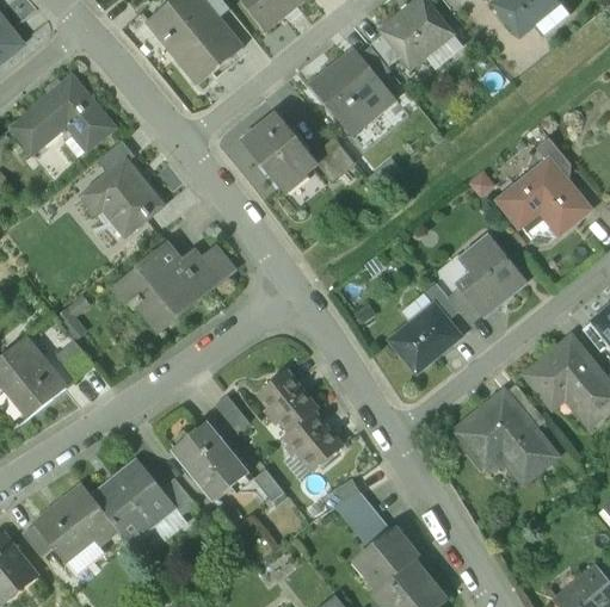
[(210,7),(204,0),(172,0),(147,20),(165,43),(167,41),(170,43),(173,39),(172,37),(176,35),(209,75),(242,48),(210,7)]
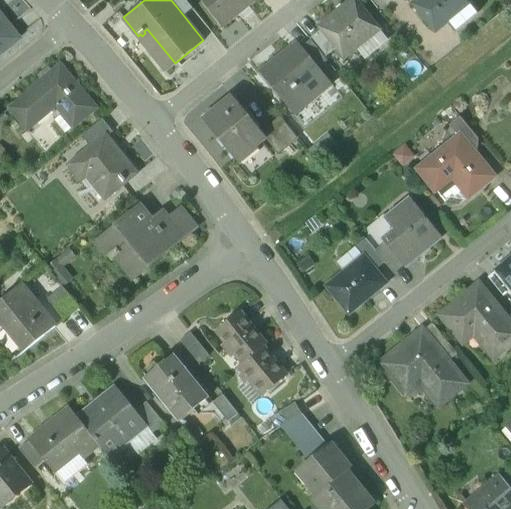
[(201,0),(222,25),(252,0),(201,0)]
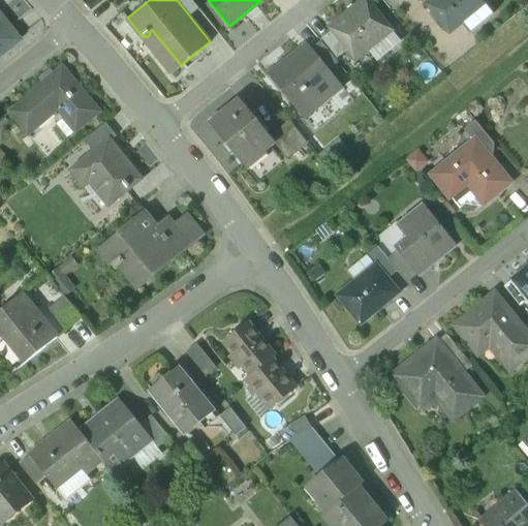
[(360,0),(329,26),(332,29),(347,49),(355,59),(392,29),(368,0),(360,0)]
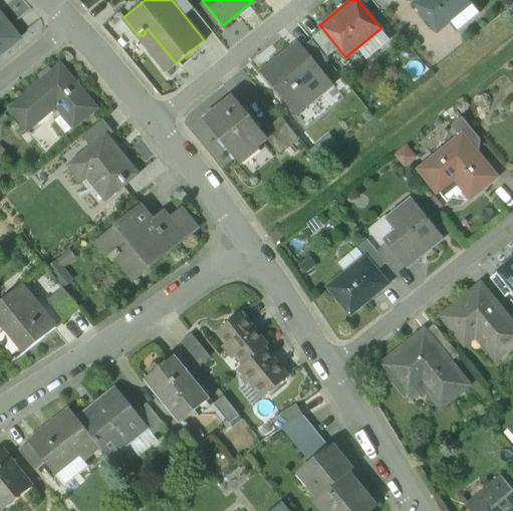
[(418,0),(415,3),(437,30),(449,21),(472,2),(470,0),(418,0)]
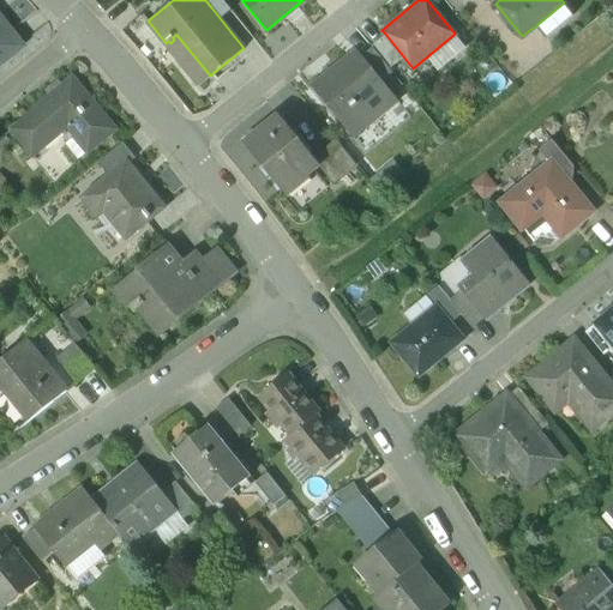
[(564,2),(536,25),(545,35),(572,13),(564,2)]
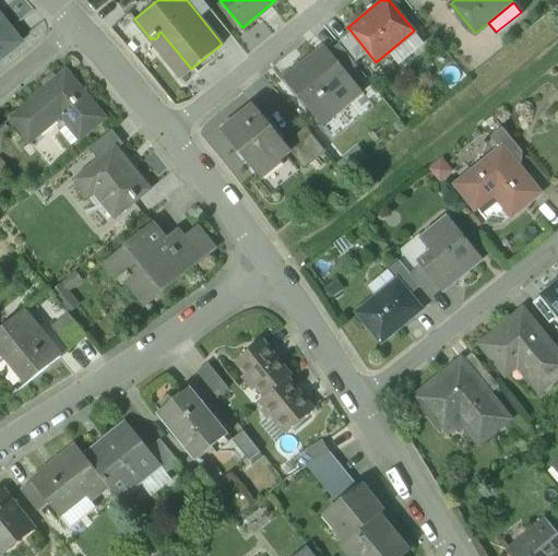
[(0,55),(19,40),(0,16),(0,55)]
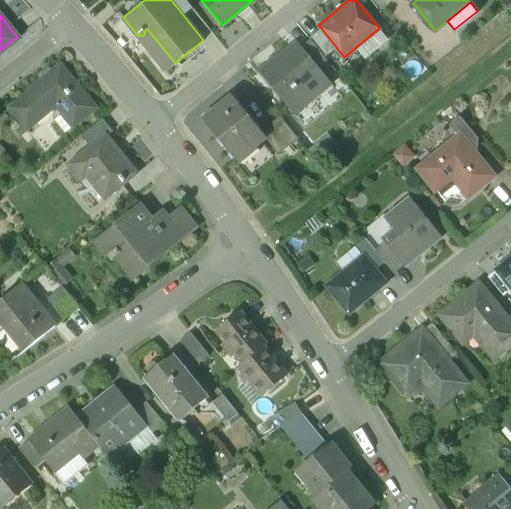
[(336,47),(321,28),(309,37),(311,39),(324,56),(336,47)]
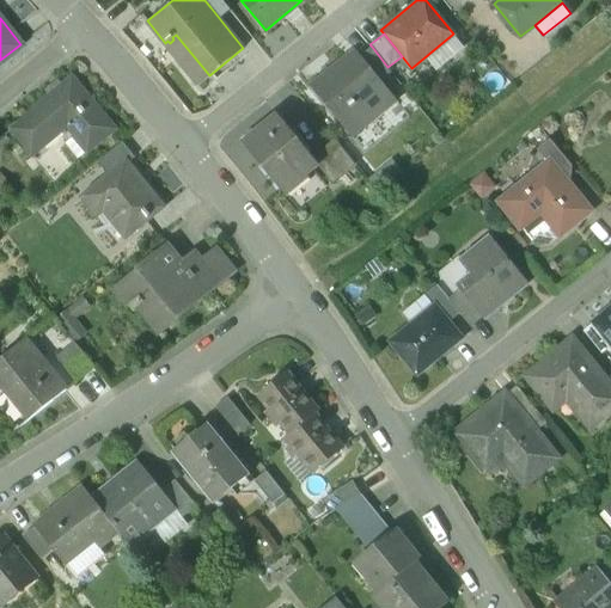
[(388,67),(372,47),(360,56),(372,72),(373,72),(379,79),(391,71),(388,67)]
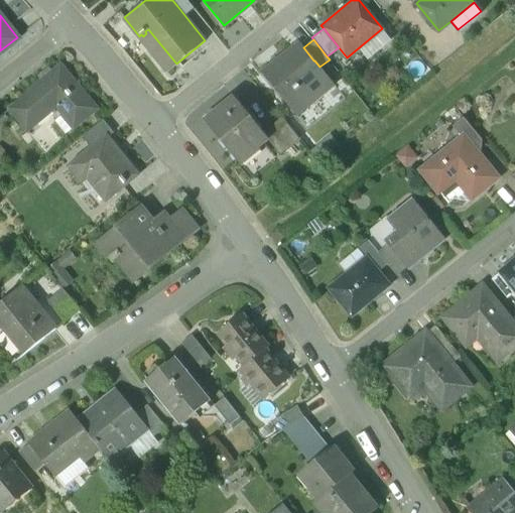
[(308,66),(293,47),(262,73),(295,113),(333,83),(319,67),(314,60),(313,60),(308,66)]
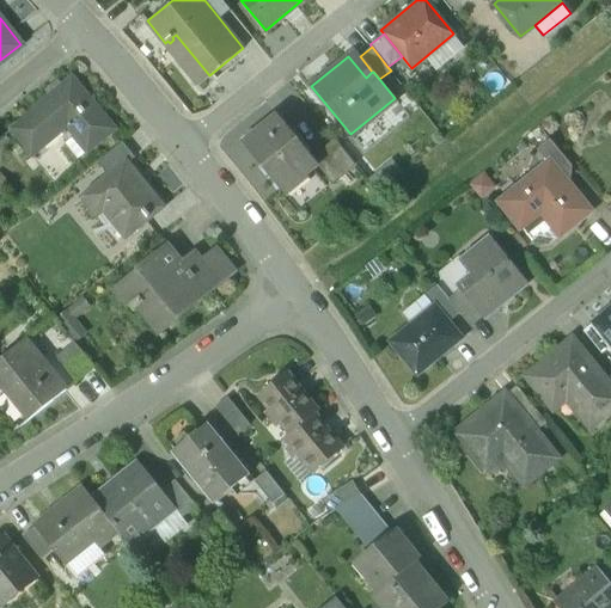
[(117,126),(69,69),(4,124),(30,155),(65,127),(86,152),(117,126)]
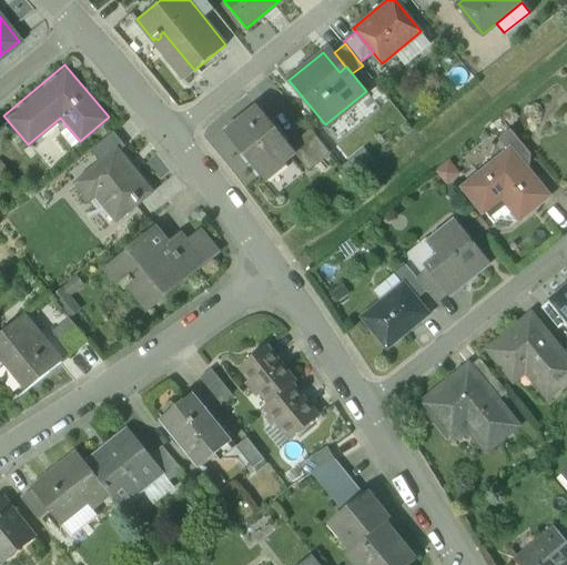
[(290,144),(257,104),(225,131),(263,178),(294,152),(295,151),(290,144)]
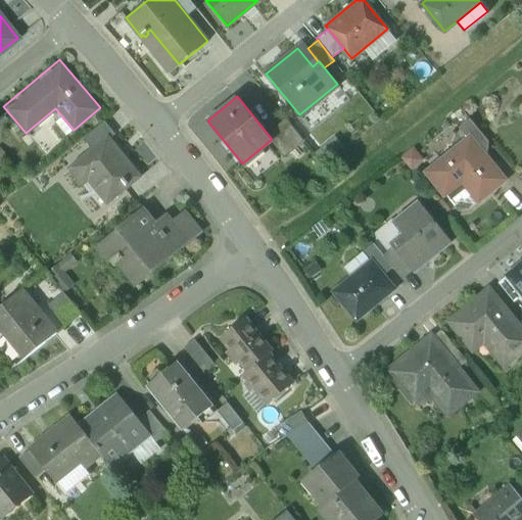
[(286,117),(267,133),(272,139),(271,140),(284,155),(303,140),(286,117)]
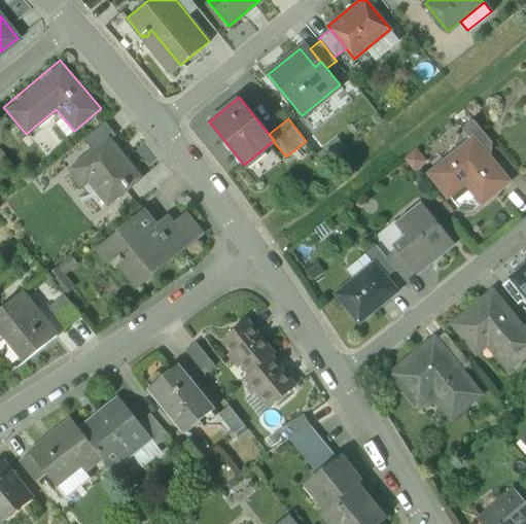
[(491,140),(474,118),(462,128),(469,137),(475,133),(486,146),(491,140)]
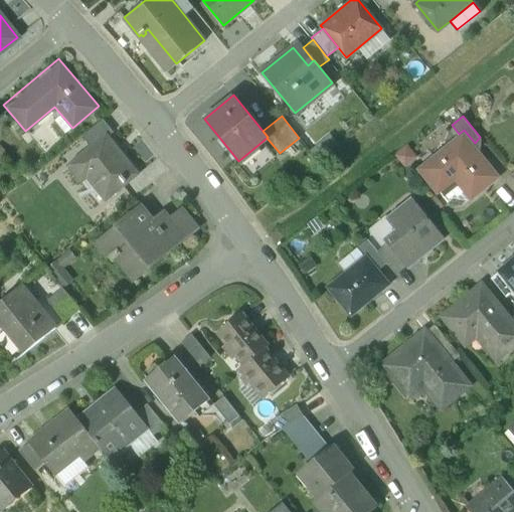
[(103,118),(81,135),(92,147),(104,137),(105,138),(114,131),(103,118)]
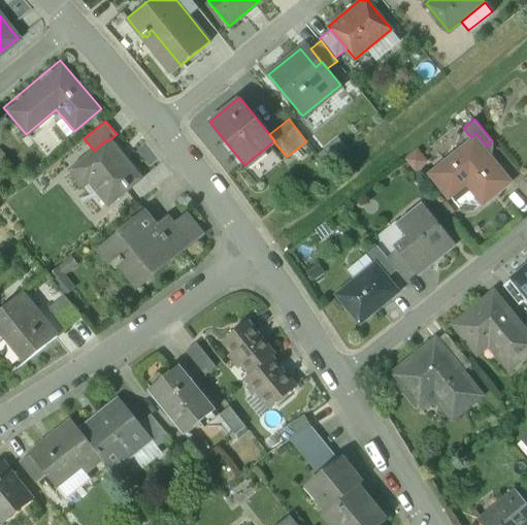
[(470,137),(427,172),(450,201),(467,187),(482,205),(501,190),(514,179),(487,146),(475,133),(470,137)]
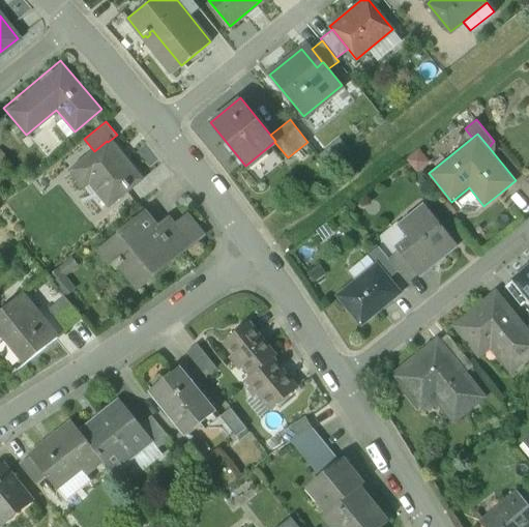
[(141,178),(125,158),(122,160),(108,142),(107,141),(94,151),(71,170),(84,185),(93,177),(113,201),(141,178)]
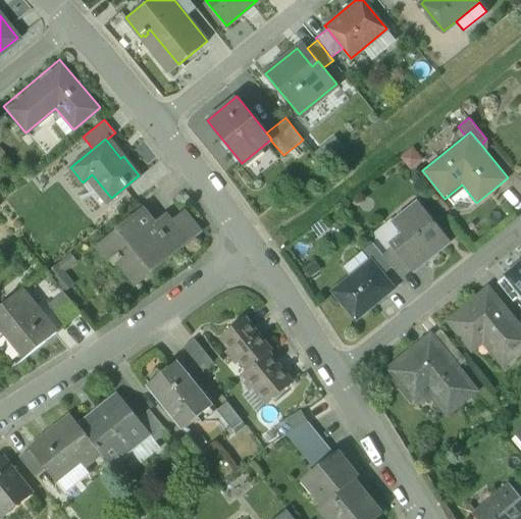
[(418,201),(401,214),(402,215),(394,222),(403,232),(389,243),(409,267),(412,271),(450,241),(418,201)]
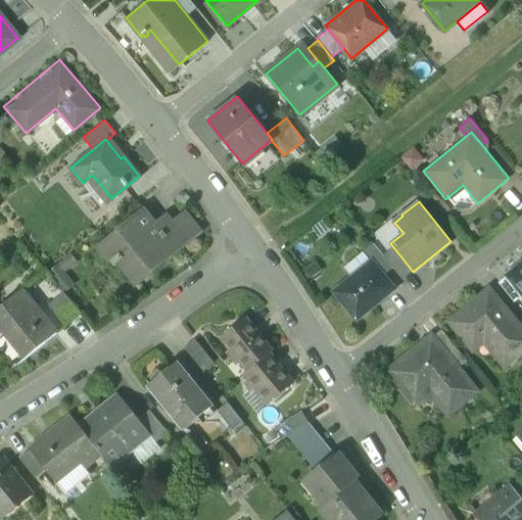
[(161,232),(144,210),(103,244),(113,256),(111,260),(114,264),(117,262),(134,282),(174,250),(176,252),(189,241),(174,222),(161,232)]
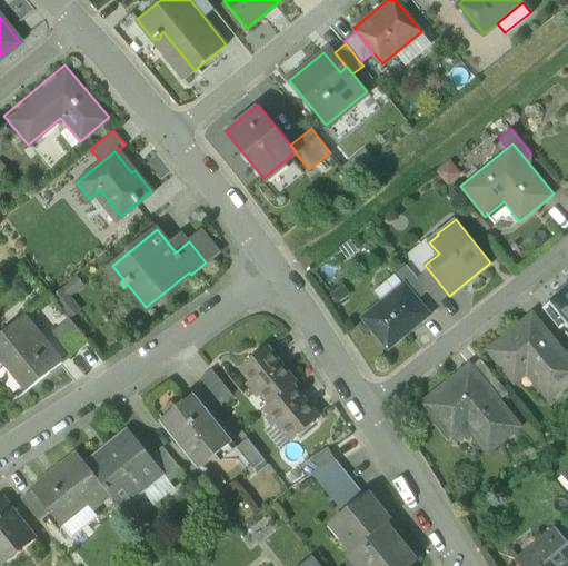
[(417,277),(427,268),(425,265),(439,254),(429,242),(405,261),(417,277)]
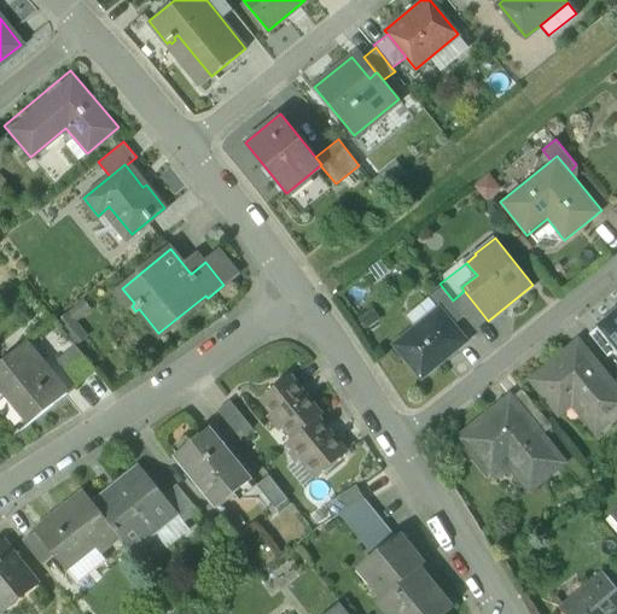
[(453,300),(441,286),(429,297),(438,308),(452,325),(464,315),(453,300)]
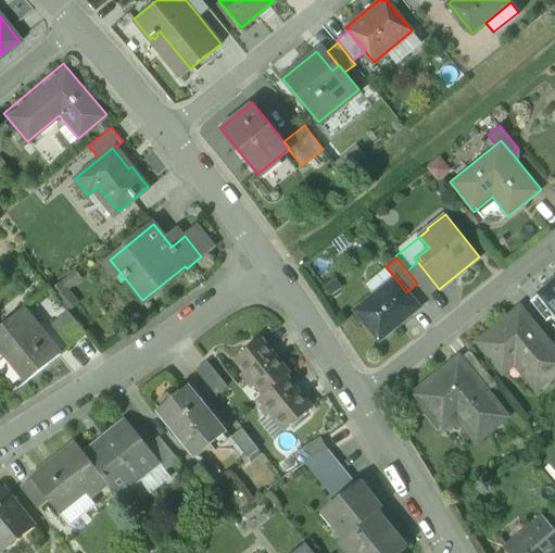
[(436,285),(417,262),(407,271),(417,284),(425,292),(436,285)]
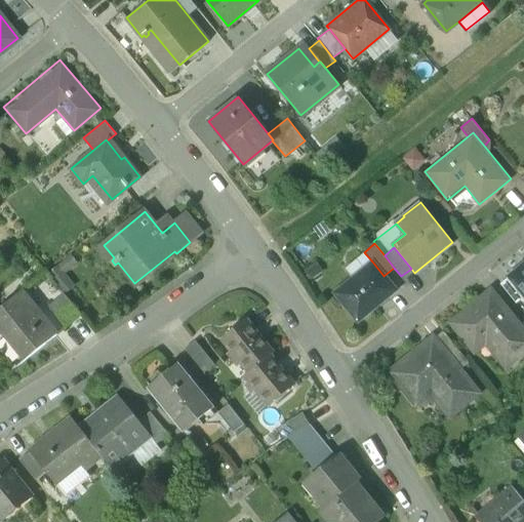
[(372,262),(335,292),(358,319),(395,288),(384,276),(372,262)]
